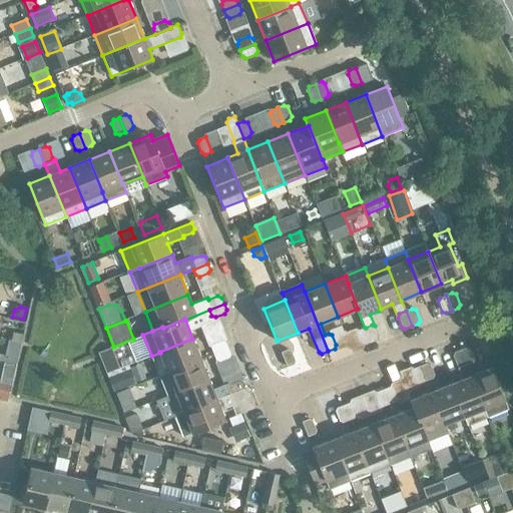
[(372,325),(366,328),(371,343),(378,340),(379,337),(375,326),(372,325)]
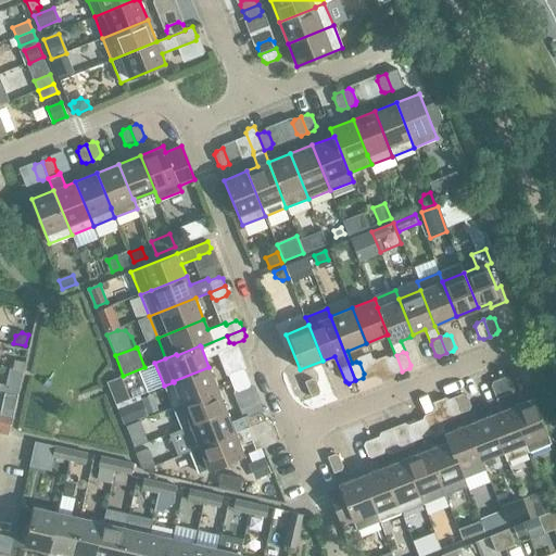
[(402,371),(396,355),(395,355),(389,357),(388,361),(392,373),(395,374),(402,371)]
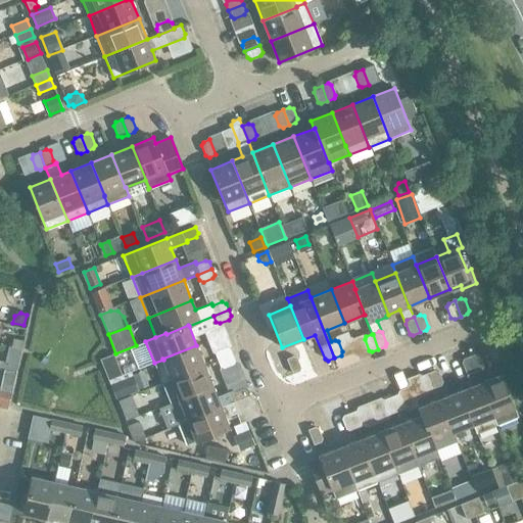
[(12,347),(21,349),(24,342),(24,341),(13,339),(12,347)]
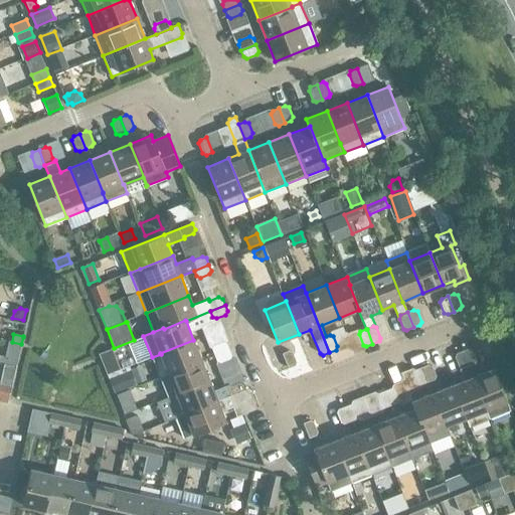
[(152,357),(160,377),(201,360),(193,340),(160,353),(161,354),(152,357)]
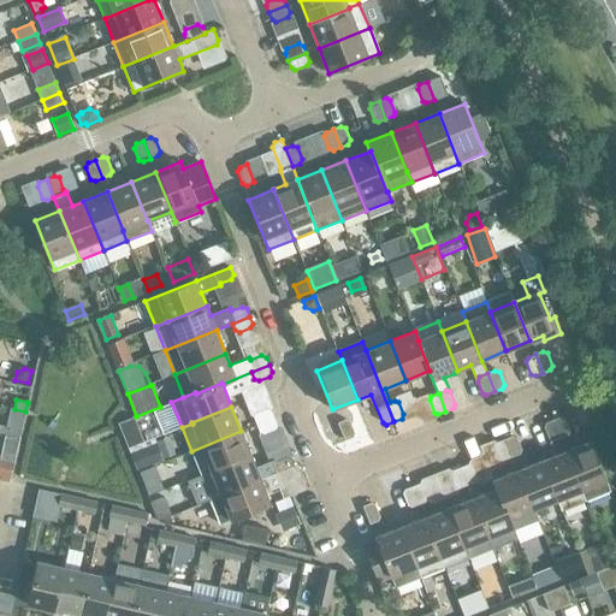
[(254,418),(256,425),(274,419),(272,410),(267,409),(256,414),(254,418)]
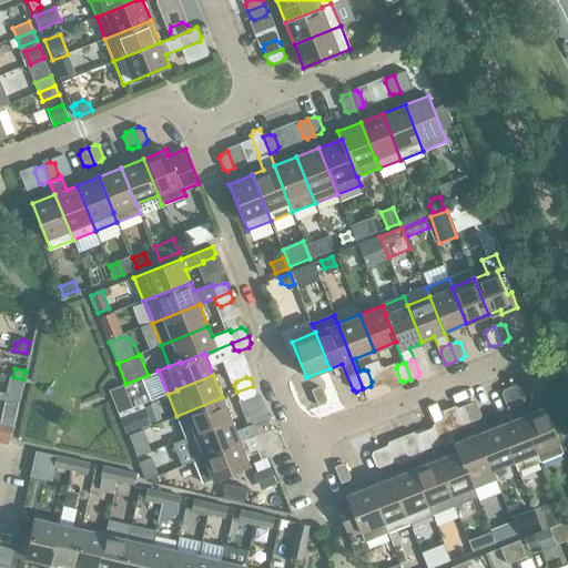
[(517,384),(510,387),(517,404),(524,401),(526,397),(521,386),(517,384)]
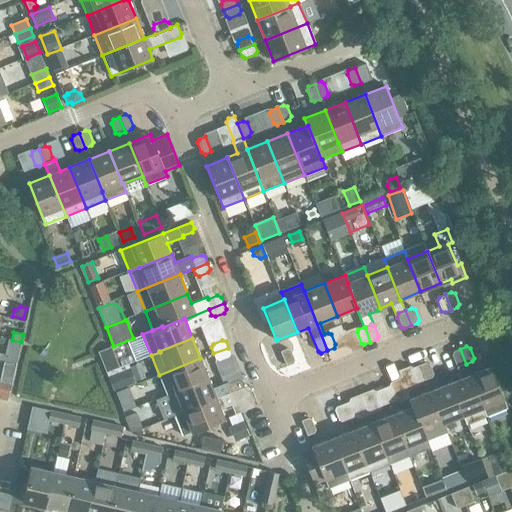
[(111,347),(99,352),(107,372),(119,368),(111,347)]
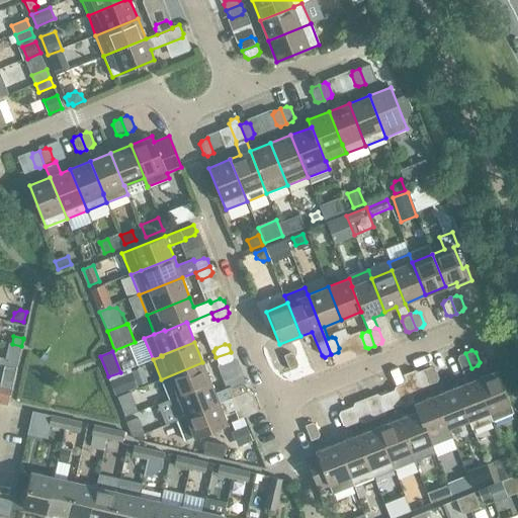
[(231,352),(216,357),(219,363),(222,365),(232,361),(234,357),(231,352)]
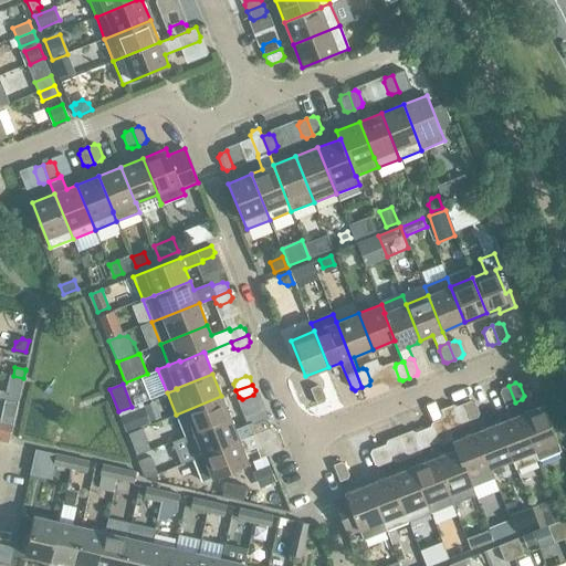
[(510,418),(498,423),(512,460),(516,470),(537,461),(534,451),(520,415),(515,402),(509,386),(502,388),(500,392),(510,418)]
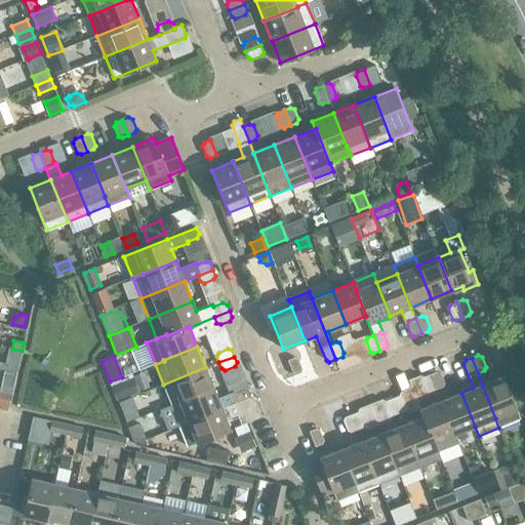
[(163,385),(171,405),(213,389),(205,367),(163,385)]
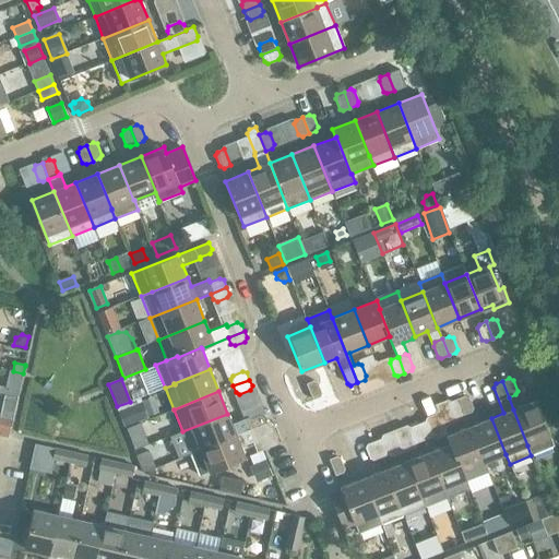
[(465,395),(459,399),(465,415),(472,412),(474,408),(468,397),(465,395)]
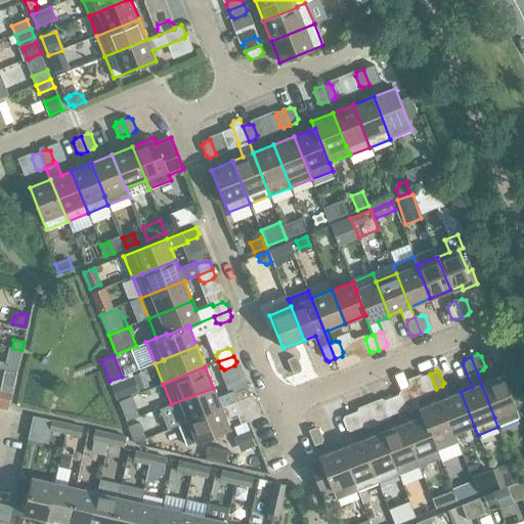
[(503,376),(481,384),(494,418),(497,427),(520,418),(508,389),(519,385),(514,370),(503,376)]
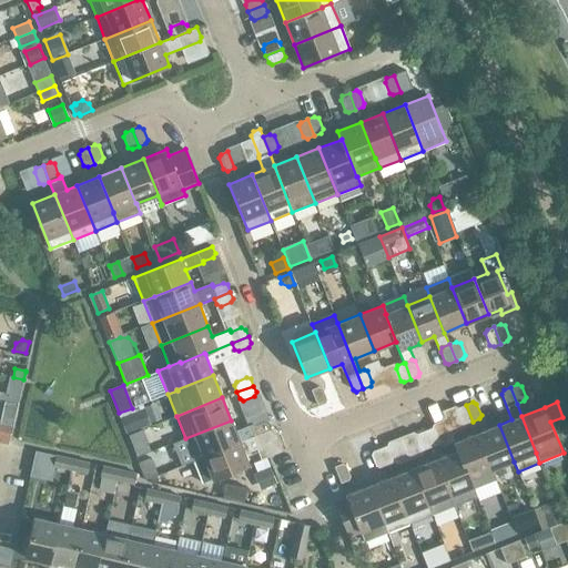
[(473,422),(466,405),(458,407),(457,412),(462,423),(465,425),(473,422)]
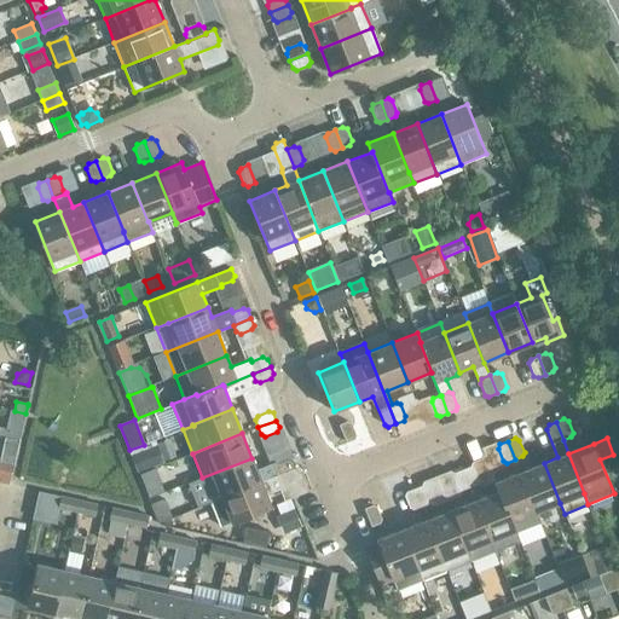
[(252,458),(202,478),(212,502),(261,481),(252,458)]
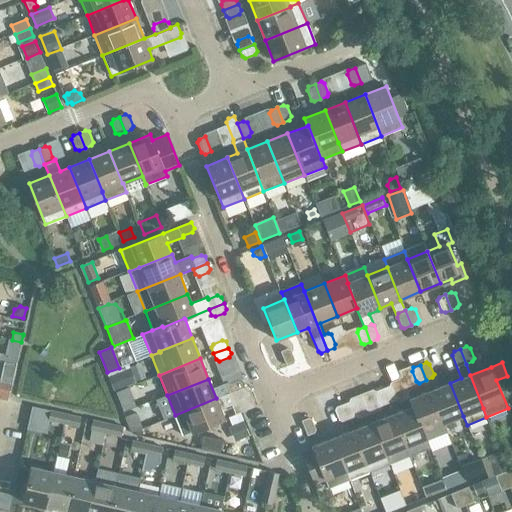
[(238,380),(228,384),(227,387),(229,393),(244,387),(242,381),(238,380)]
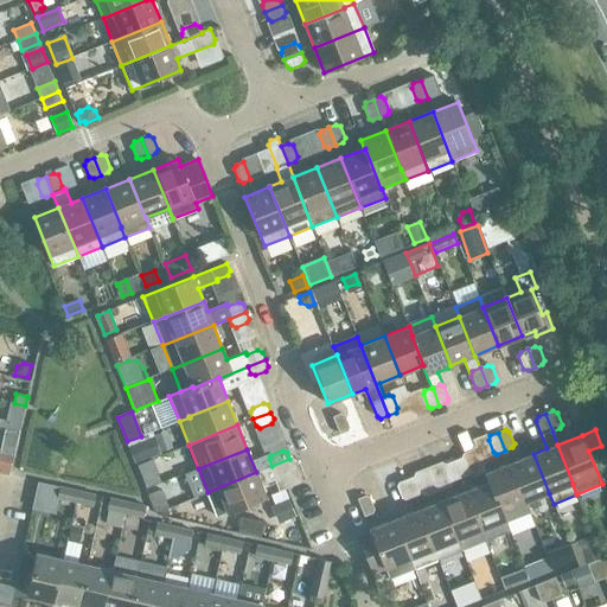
[(534,454),(510,464),(525,503),(526,502),(549,493),(534,454)]
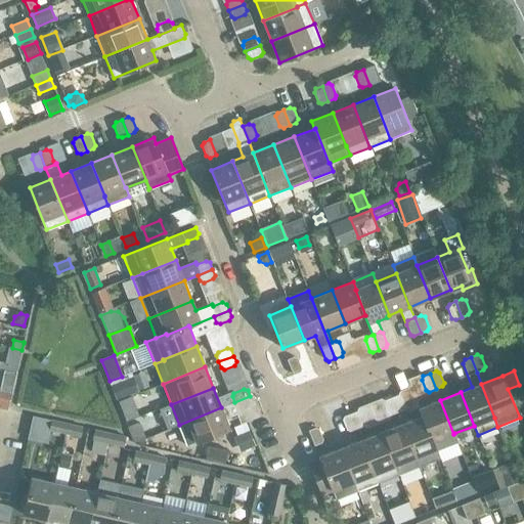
[(398,395),(391,397),(397,412),(404,410),(405,406),(401,396),(398,395)]
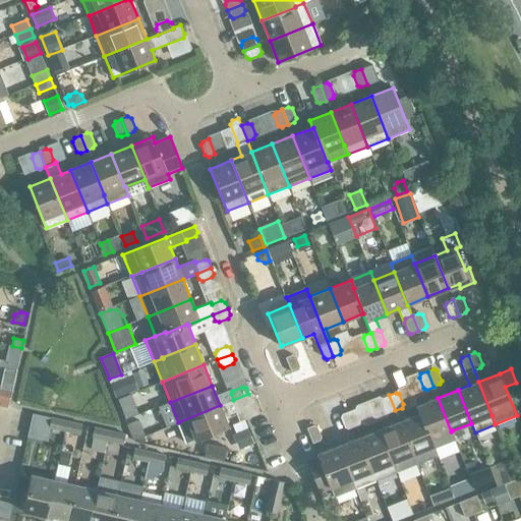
[(220,405),(178,422),(186,444),(229,426),(225,417),(238,411),(237,409),(249,404),(251,401),(248,394),(233,400),(220,405)]
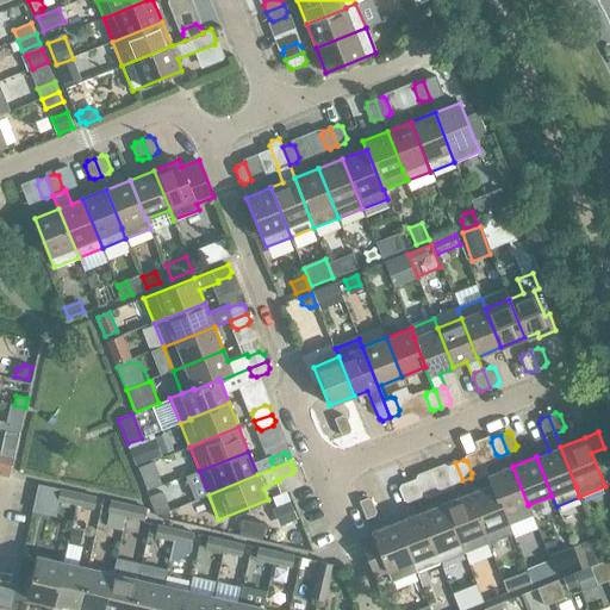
[(462,480),(455,462),(448,466),(447,470),(452,481),(455,484),(462,480)]
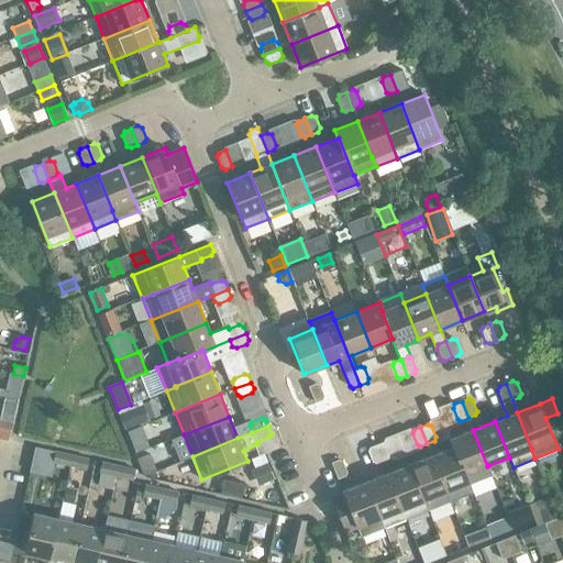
[(141,428),(128,432),(135,452),(148,448),(141,428)]
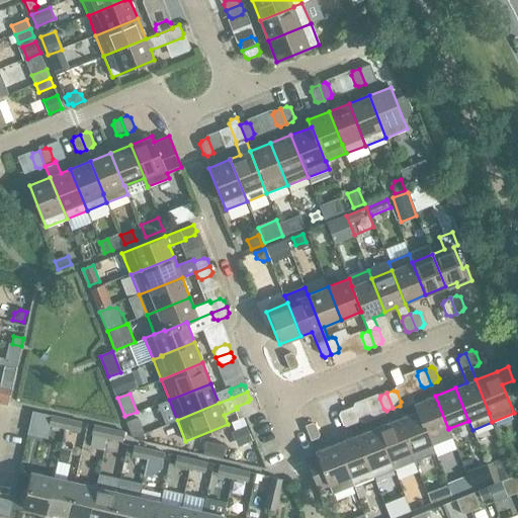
[(414,404),(417,412),(418,411),(432,446),(432,445),(453,438),(449,428),(448,429),(435,396),(414,404)]
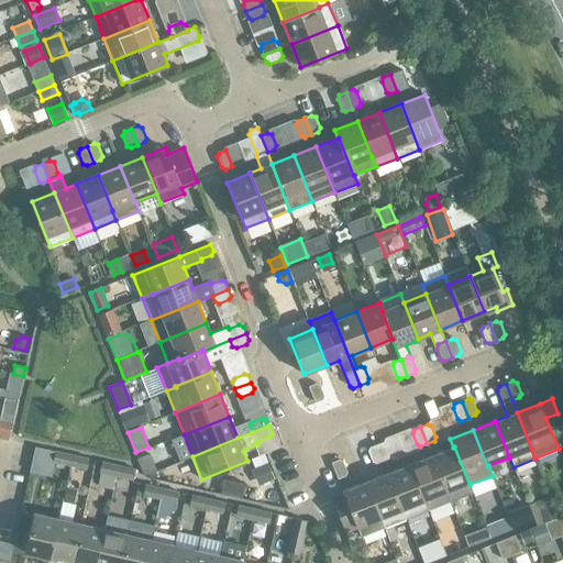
[(384,442),(376,444),(383,461),(390,459),(392,454),(387,443),(384,442)]
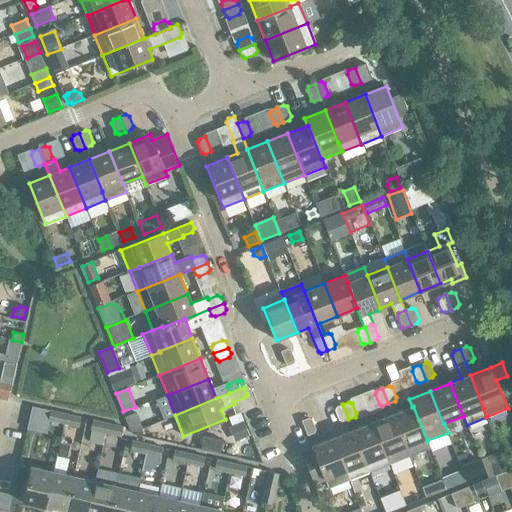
[(348,419),(342,404),(336,407),(334,410),(339,420),(342,422),(348,419)]
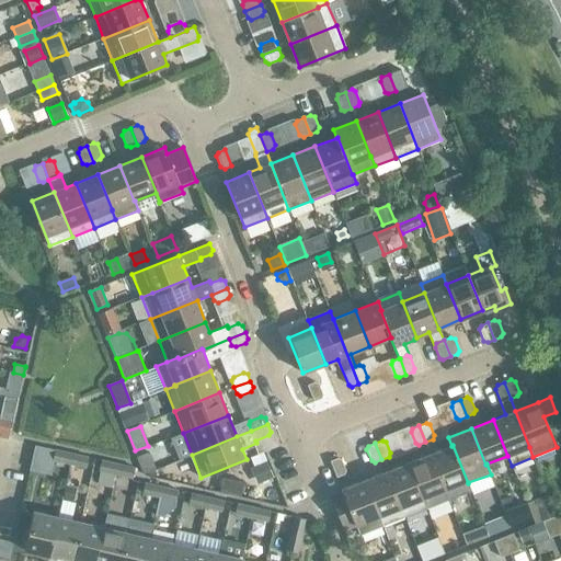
[(453,445),(451,446),(431,454),(448,500),(471,491),(468,482),(468,483),(453,445)]
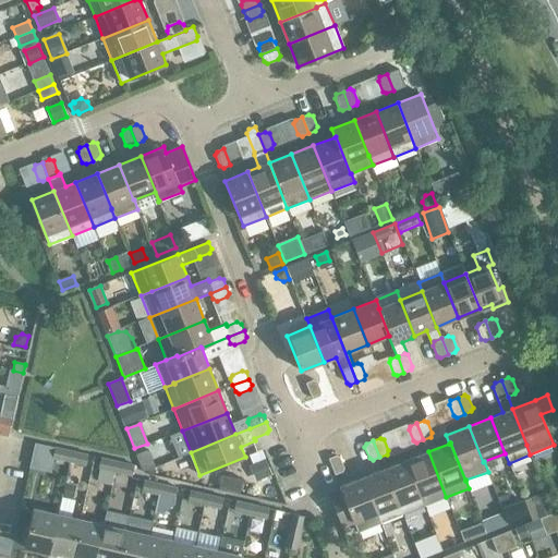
[(52,458),(69,461),(72,451),(55,448),(52,458)]
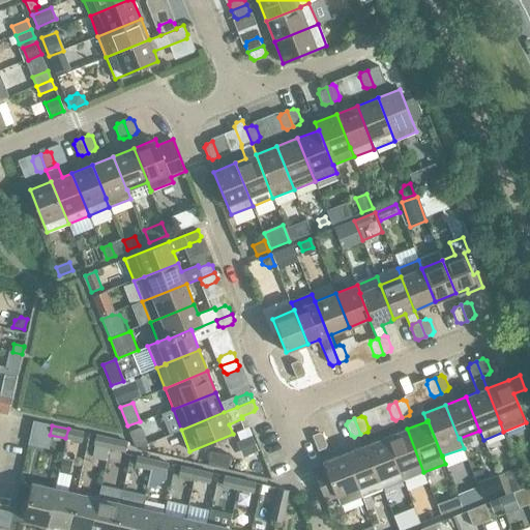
[(141,428),(129,432),(136,447),(147,443),(141,428)]
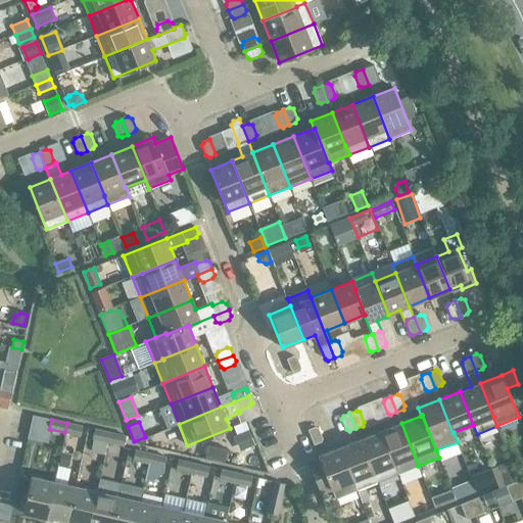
[(245,422),(240,424),(234,426),(243,449),(253,444),(245,422)]
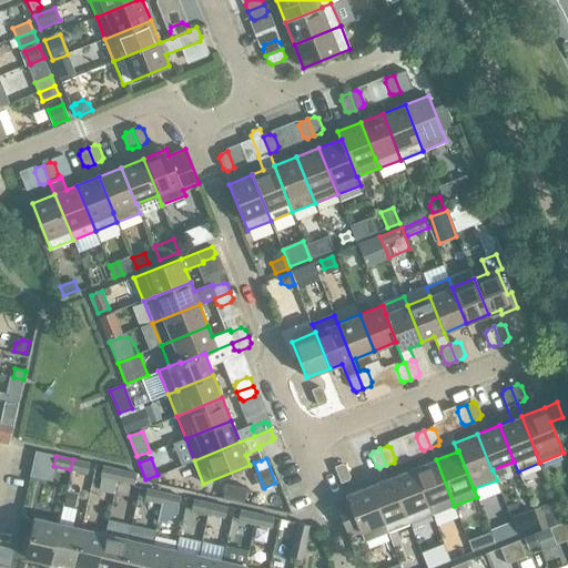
[(73,459),(70,469),(88,474),(90,464),(73,459)]
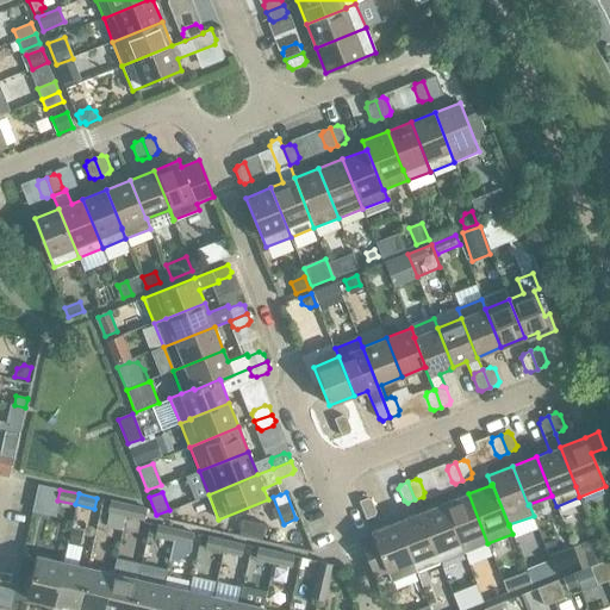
[(468,493),(444,503),(465,553),(487,543),(468,493)]
